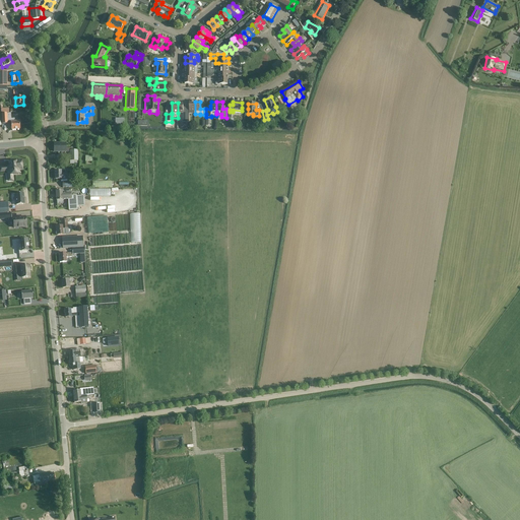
[(14,119),(10,119),(11,122),(11,130),(20,129),(19,121),(15,122),(14,119)]
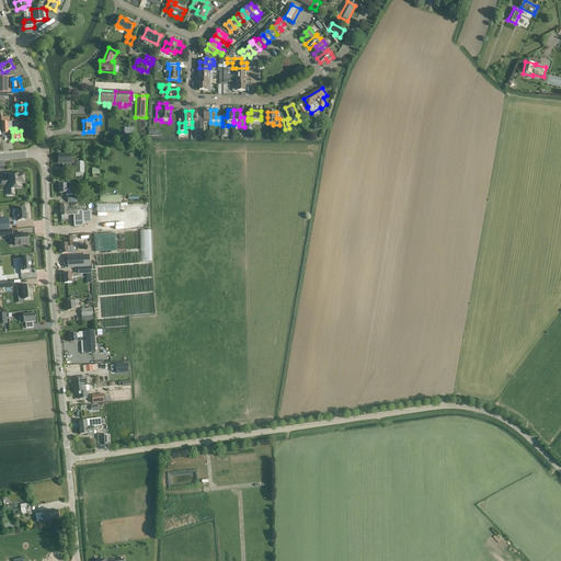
[(76,163),(76,173),(83,173),(83,162),(79,162),(79,160),(71,160),(71,155),(58,155),(58,163),(76,163)]
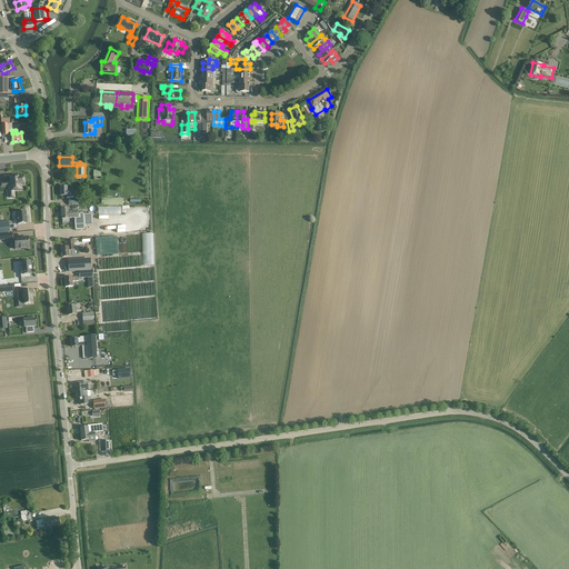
[(11,182),(0,183),(1,190),(8,189),(9,197),(15,196),(13,191),(21,190),(21,185),(25,185),(23,177),(18,178),(18,177),(10,177),(11,182)]
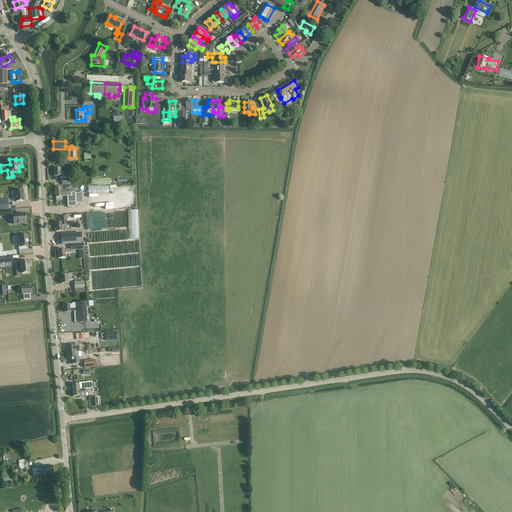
[(60,177),(65,177),(66,177),(66,170),(60,170),(60,168),(54,168),(54,176),(60,176),(60,177)]
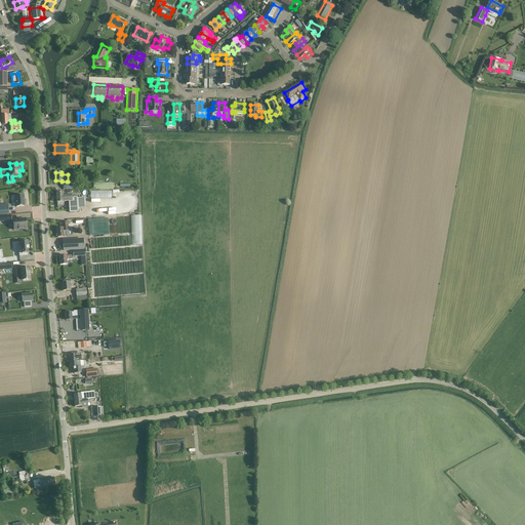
[(90,191),(91,199),(112,199),(112,191),(90,191)]
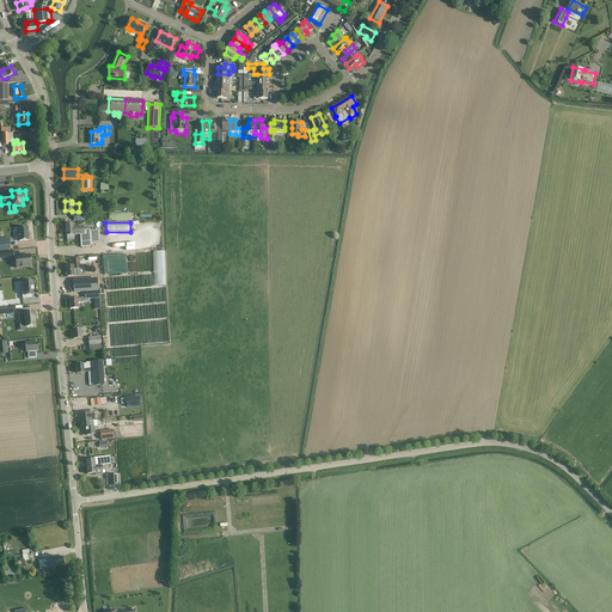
[(130,248),(161,246),(161,222),(130,222),(130,248)]
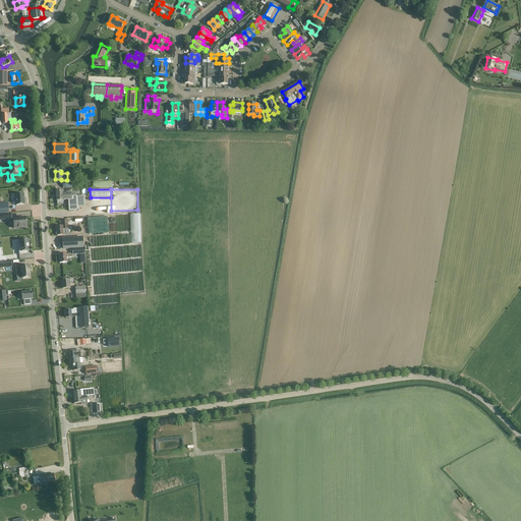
[(56,200),(57,200),(58,205),(63,205),(63,200),(68,200),(68,194),(62,194),(62,191),(56,191),(56,200)]
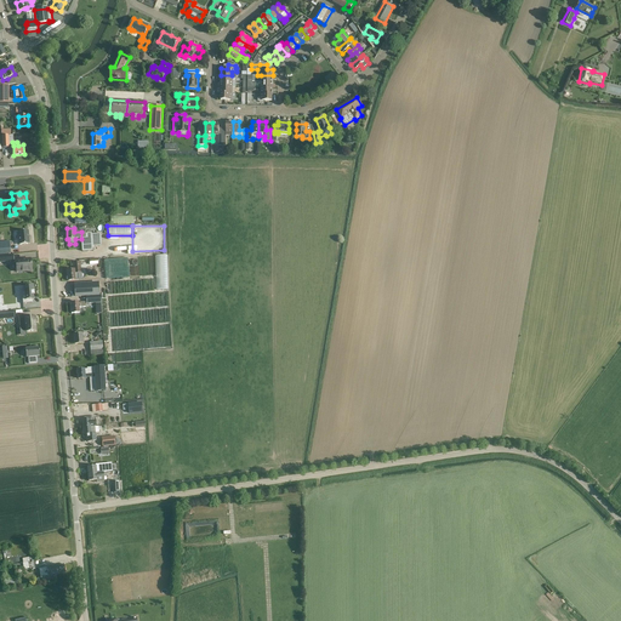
[(28,231),(17,232),(18,245),(29,244),(28,231)]
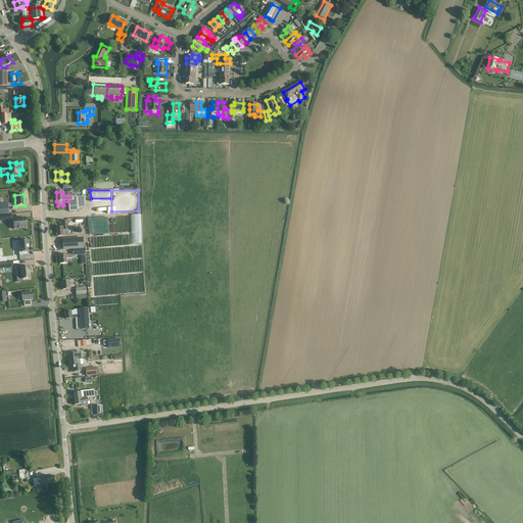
[(72,194),(68,195),(68,201),(69,211),(78,211),(78,208),(86,208),(85,196),(72,197),(72,194)]
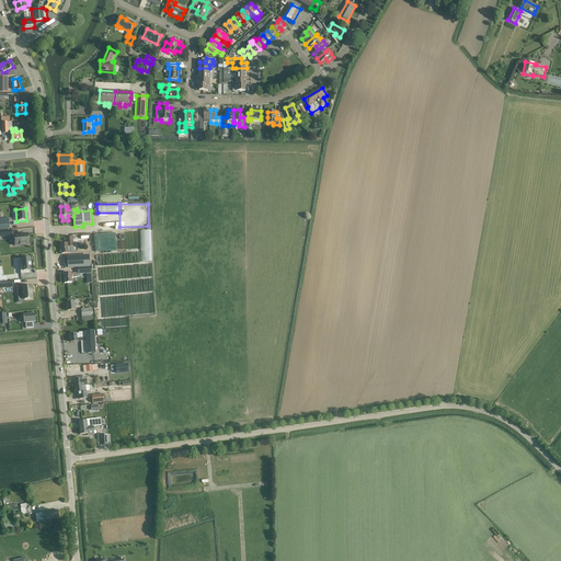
[(151,231),(140,231),(141,262),(152,262),(151,231)]
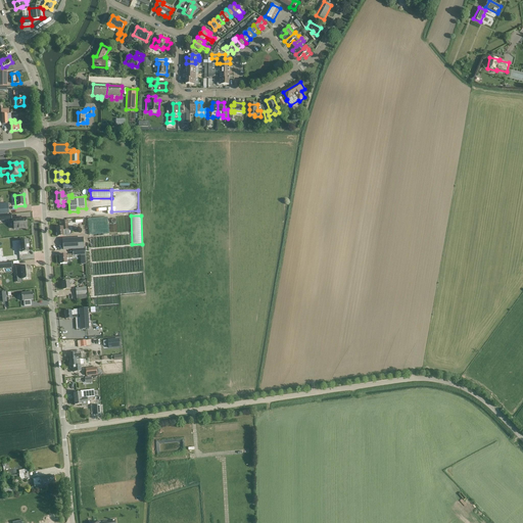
[(107,218),(88,220),(89,235),(108,234),(107,218)]
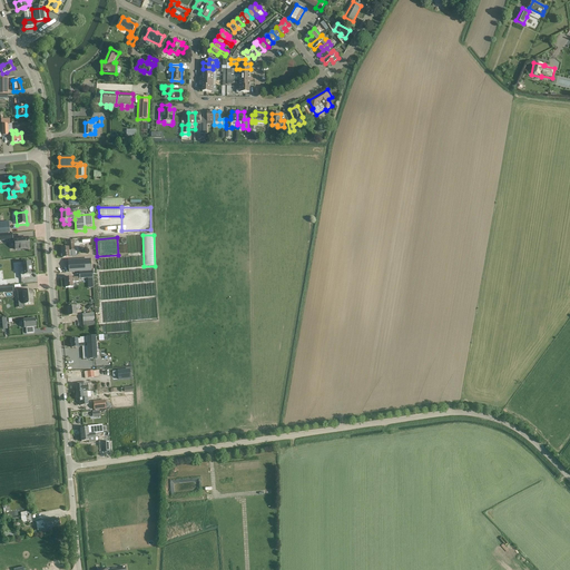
[(20,238),(15,239),(16,249),(29,248),(28,238),(20,239),(20,238)]
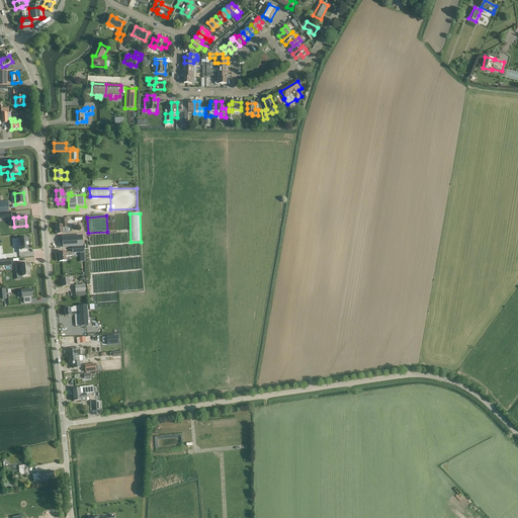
[(56,226),(57,235),(66,234),(65,228),(68,228),(67,219),(61,220),(62,226),(56,226)]
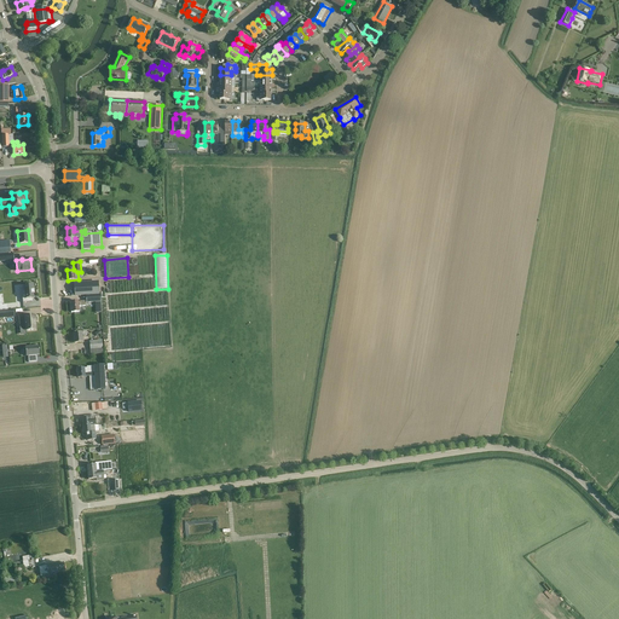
[(98,282),(74,284),(75,296),(84,295),(86,295),(99,294),(98,282)]
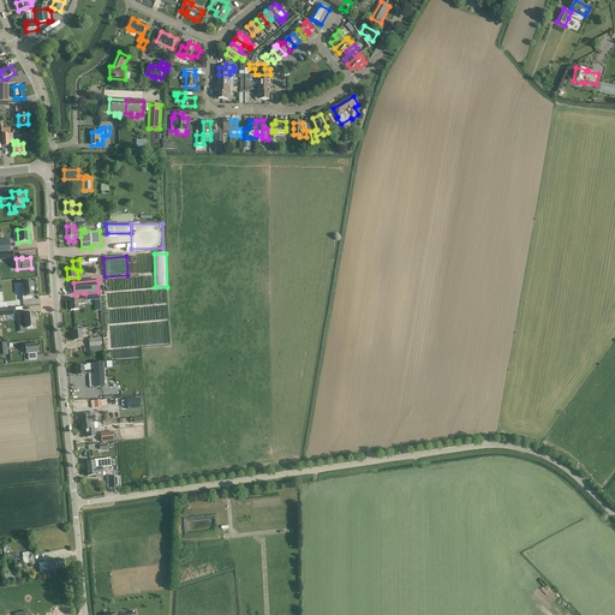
[(24,288),(22,288),(23,302),(33,300),(33,297),(34,297),(33,284),(23,285),(24,288)]
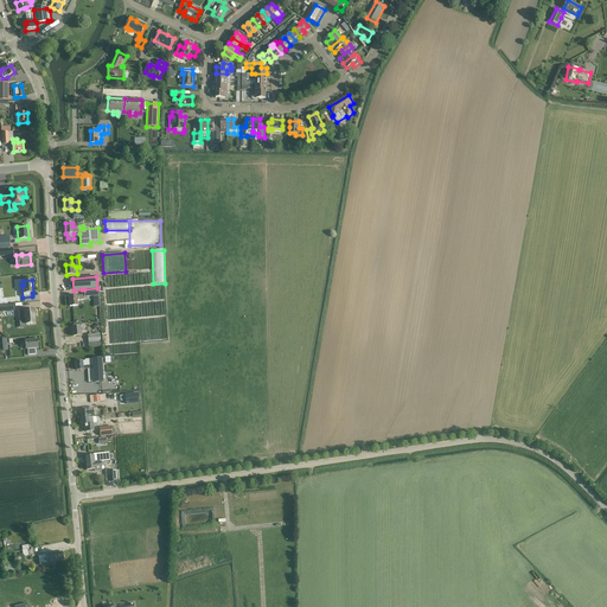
[(70,307),(76,306),(77,306),(77,300),(83,300),(83,295),(76,296),(76,295),(69,296),(70,307)]
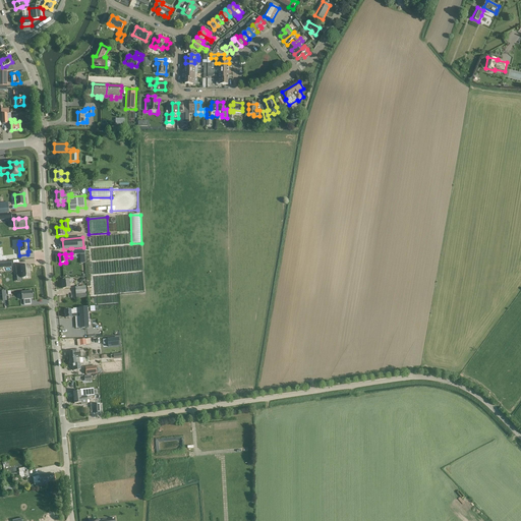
[(20,268),(15,269),(16,276),(16,277),(20,276),(21,279),(22,279),(31,278),(30,270),(30,269),(30,266),(20,267),(20,268)]
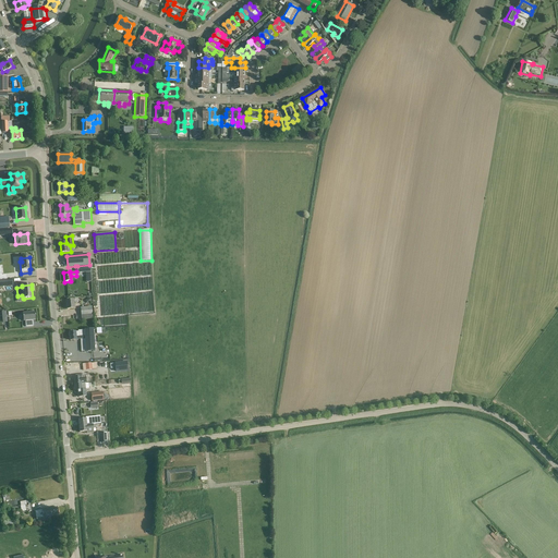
[(79,300),(77,300),(73,300),(73,301),(67,301),(67,310),(74,308),(73,303),(79,302),(79,300)]
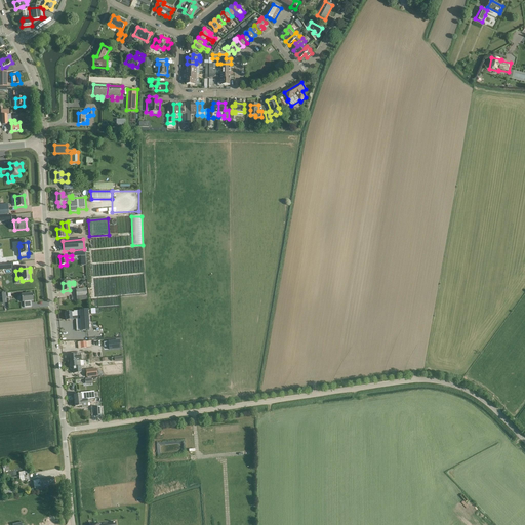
[(76,289),(77,301),(87,299),(86,288),(76,289)]
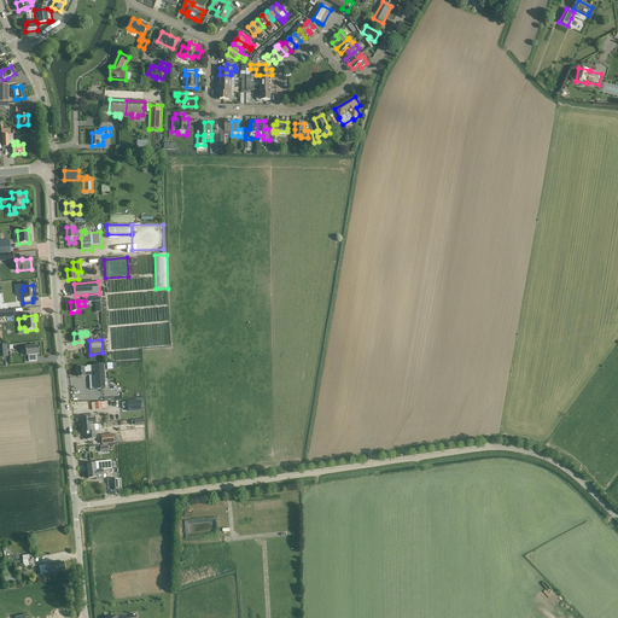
[(38,345),(25,347),(27,355),(28,355),(29,362),(36,361),(36,357),(35,357),(35,355),(39,354),(38,345)]
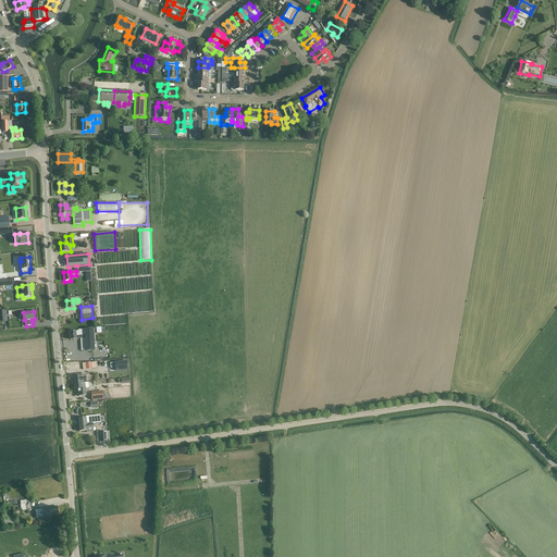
[(78,331),(70,332),(70,341),(76,339),(85,338),(86,350),(95,350),(93,329),(85,330),(85,333),(78,334),(78,331)]
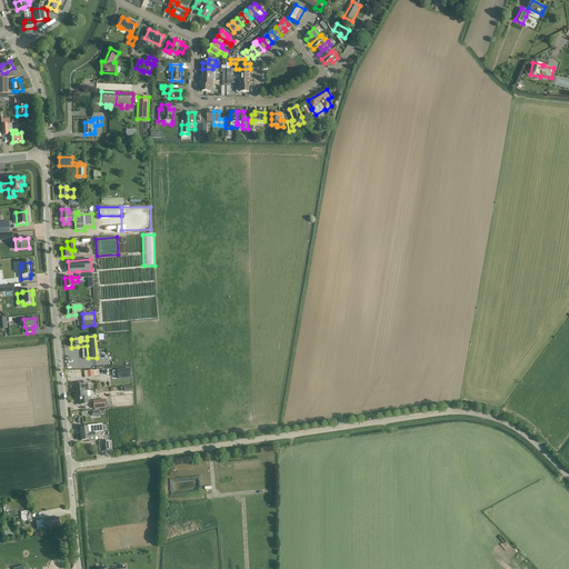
[(131,370),(119,371),(119,379),(131,378),(131,370)]
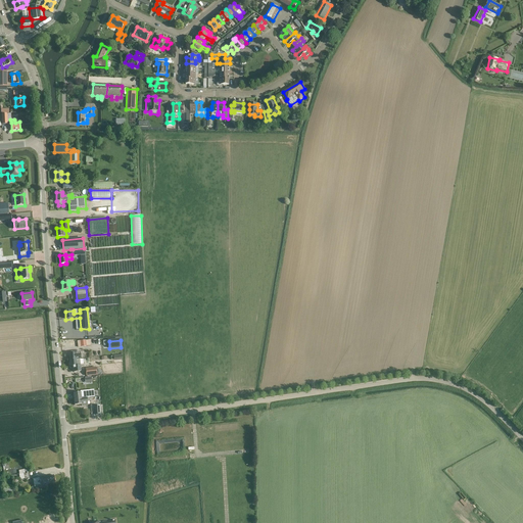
[(80,350),(70,351),(70,353),(69,354),(69,360),(81,359),(80,350)]
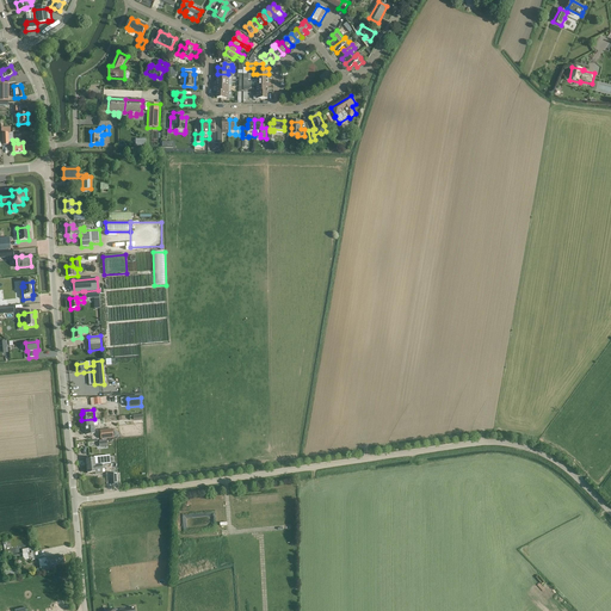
[(85,427),(86,434),(91,434),(90,427),(94,426),(93,420),(94,420),(94,419),(81,420),(82,429),(85,427)]
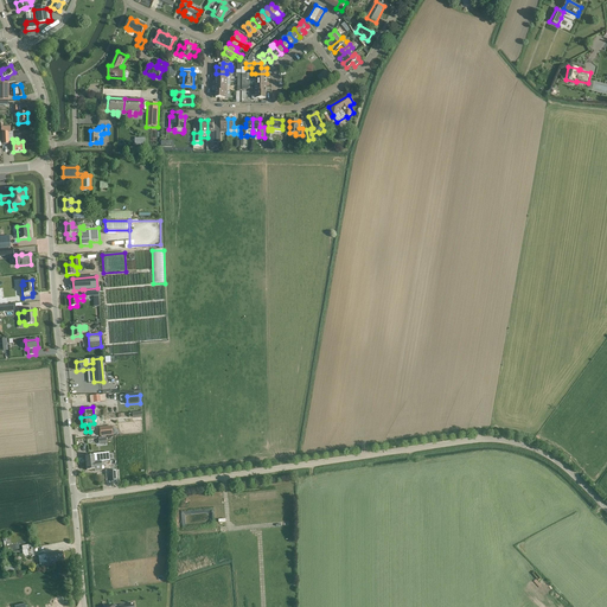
[(112,427),(100,428),(100,436),(113,435),(112,427)]
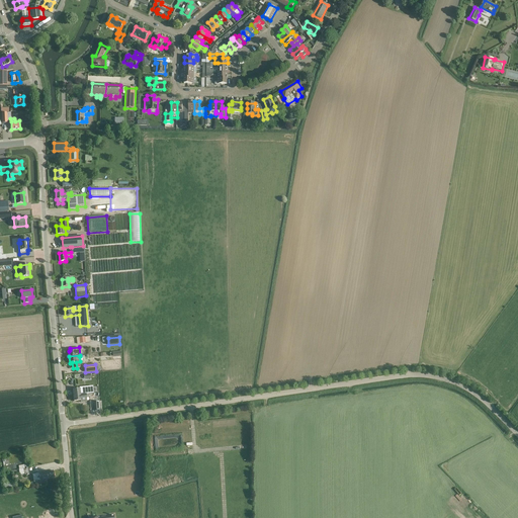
[(73,396),(88,394),(93,394),(96,394),(96,386),(92,386),(92,387),(87,389),(88,390),(83,390),(83,393),(80,393),(80,389),(73,390),(73,396)]
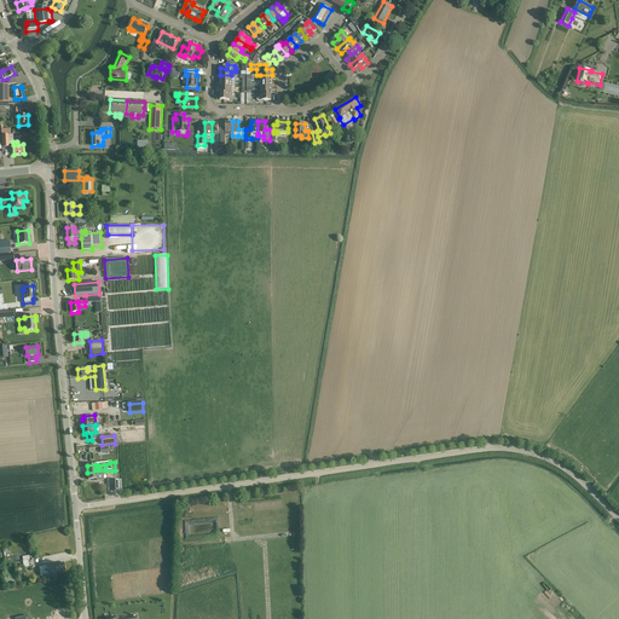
[(105,470),(87,473),(88,480),(97,479),(97,481),(104,480),(103,474),(106,474),(105,470)]
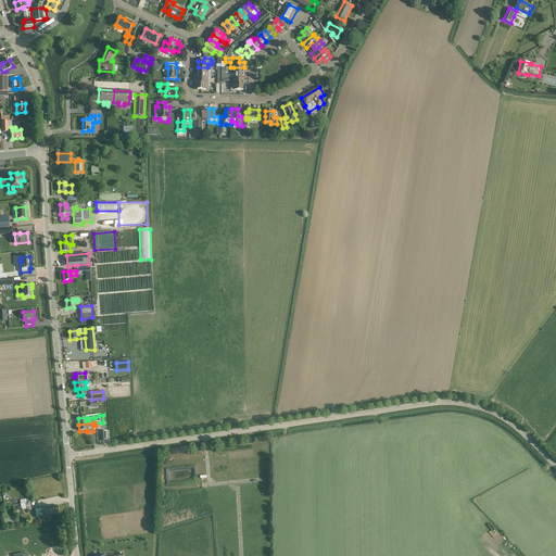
[(25,504),(26,509),(27,509),(27,510),(32,510),(30,502),(29,495),(26,495),(26,496),(25,496),(26,500),(20,501),(21,504),(25,504)]
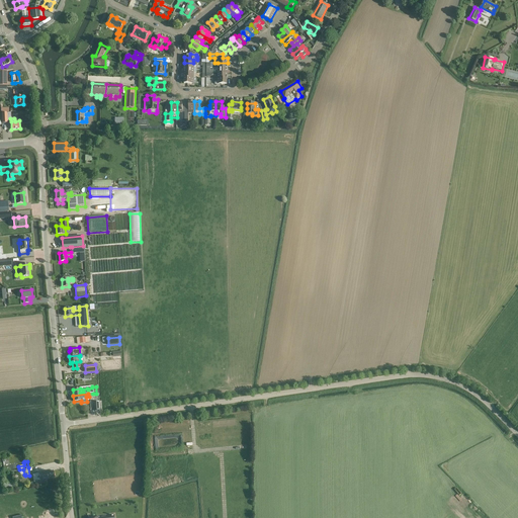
[(55,478),(53,470),(38,473),(39,473),(32,476),(34,486),(44,484),(44,480),(55,478)]
